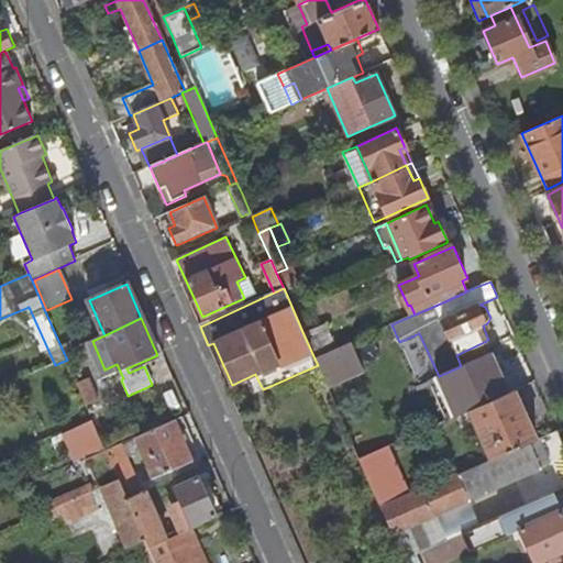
[(304,334),(315,359),(334,350),(323,326),(304,334)]
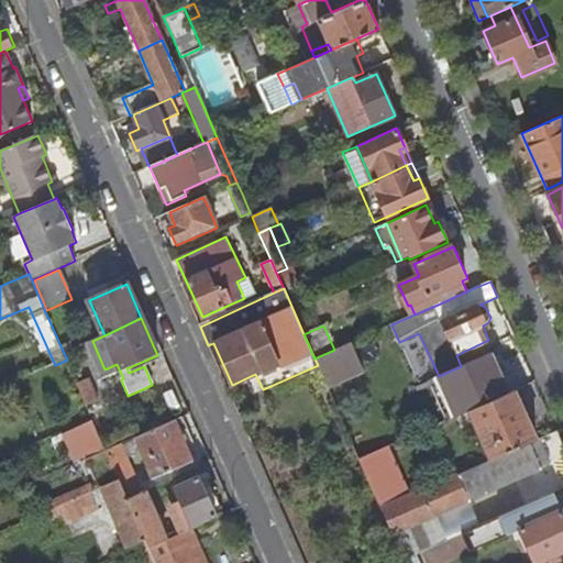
[(439,376),(430,379),(448,420),(470,410),(508,393),(492,353),(461,366),(439,376)]
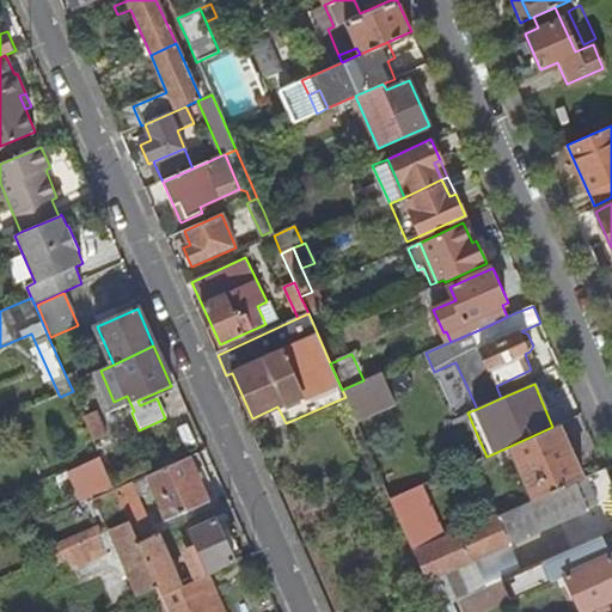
[(84,416),(95,441),(104,436),(95,411),(84,416)]
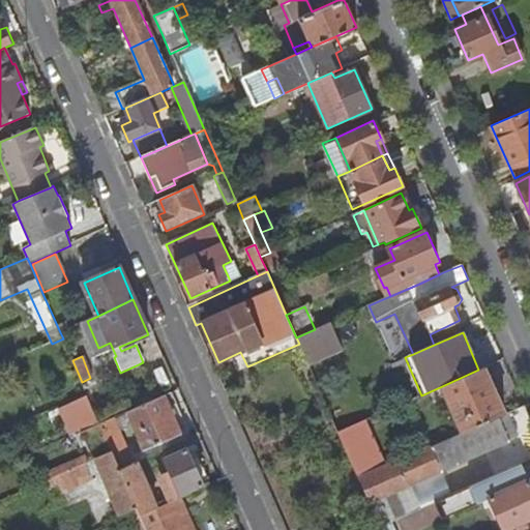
[(442,386),(463,433),(504,414),(483,367),(478,370),(442,386)]
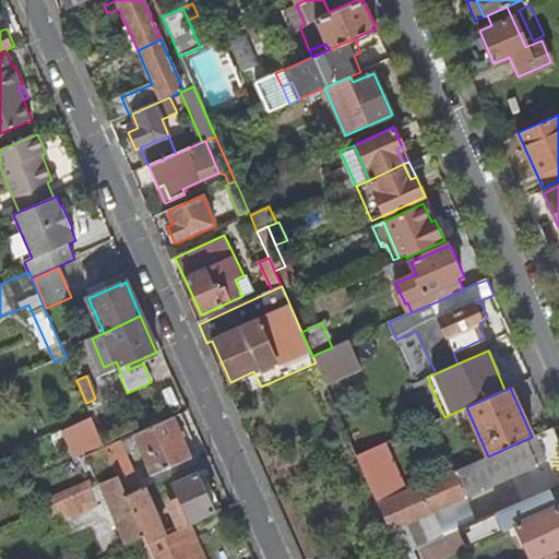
[(86,403),(91,413),(100,408),(95,399),(86,403)]
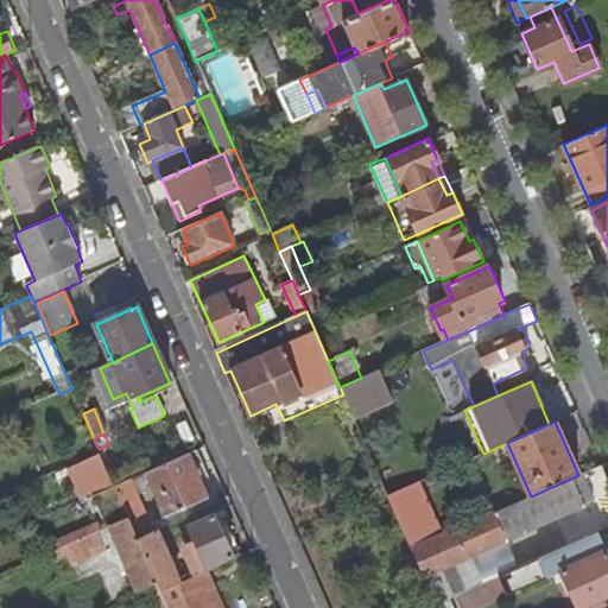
[(147,473),(168,518),(208,500),(195,468),(204,464),(198,450),(147,473)]
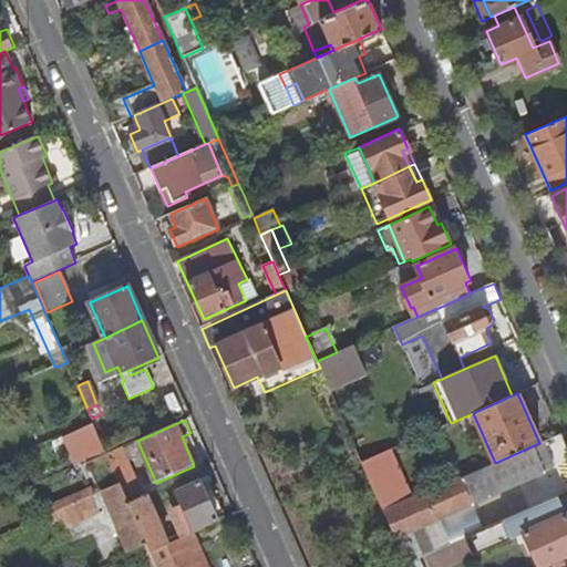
[(86,435),(96,459),(107,454),(94,423),(83,428),(86,435)]
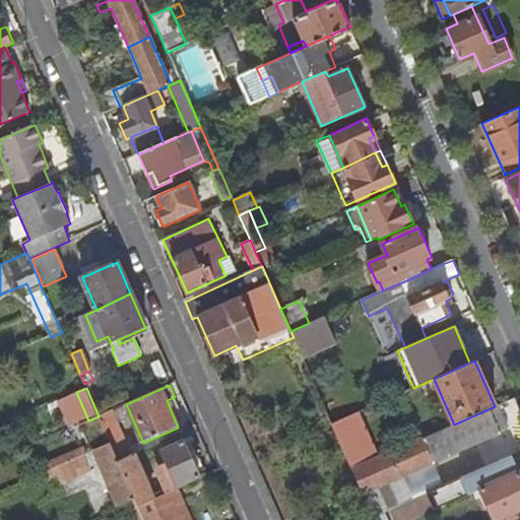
[(56,401),(59,408),(79,399),(76,392),(56,401)]
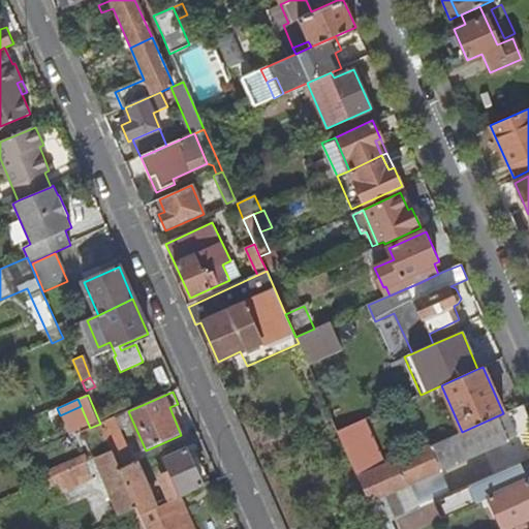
[(359,478),(379,526),(398,518),(405,514),(395,491),(516,437),(505,413),(503,413),(462,432),(386,466),(359,478)]
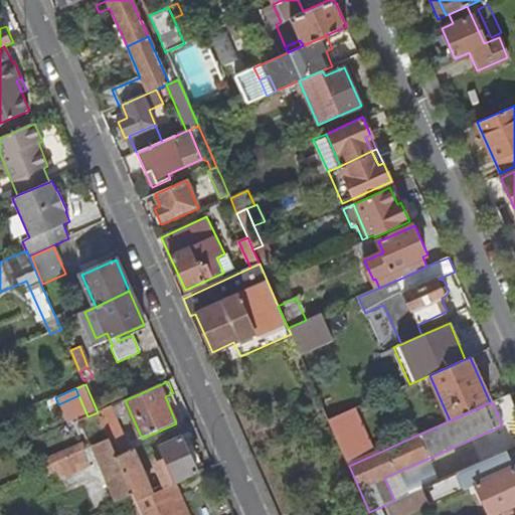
[(98,412),(110,439),(117,456),(130,451),(111,406),(98,412)]
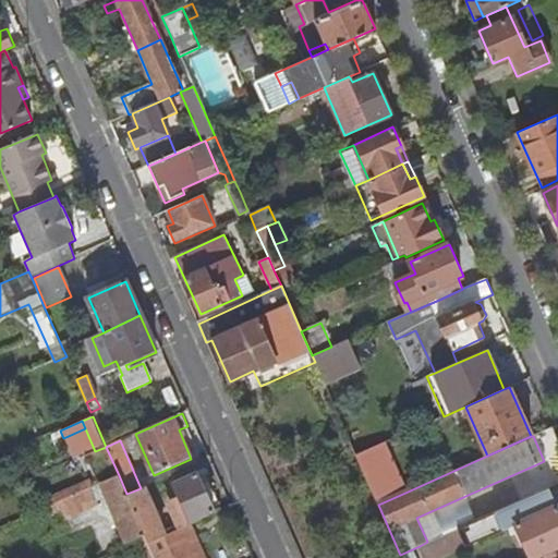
[(356,456),(364,474),(393,460),(386,443),(356,456)]
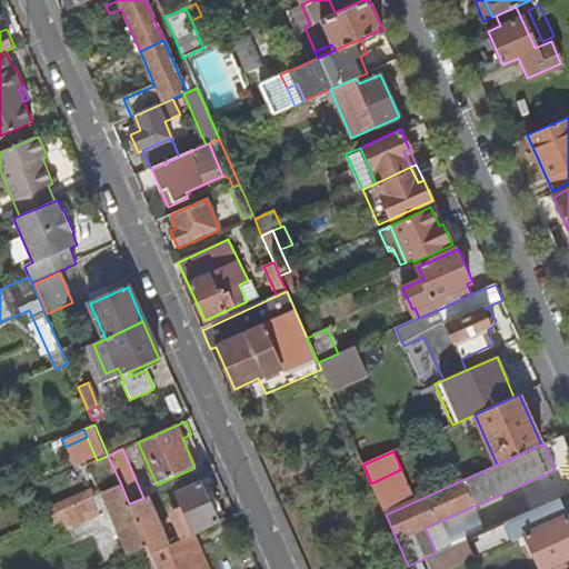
[(97,460),(110,490),(121,485),(108,456),(97,460)]
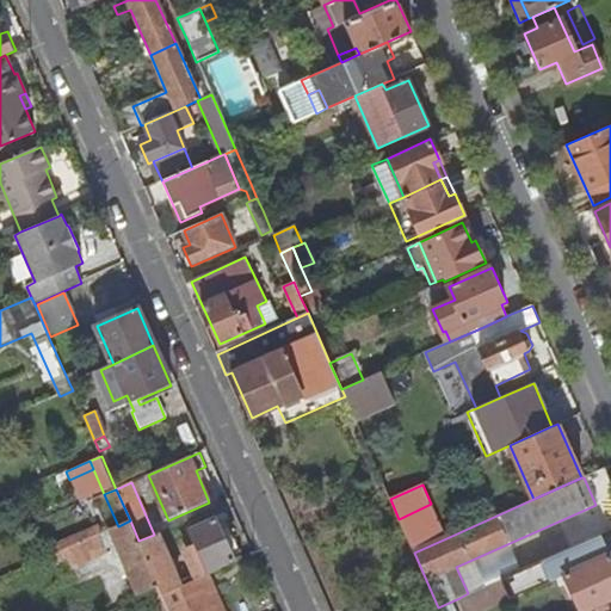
[(431,504),(399,519),(406,535),(438,520),(431,504)]
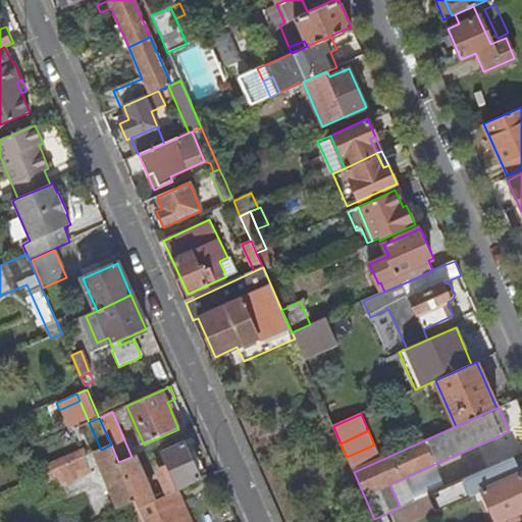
[(158,471),(168,496),(173,493),(208,477),(191,439),(163,452),(169,466),(158,471)]
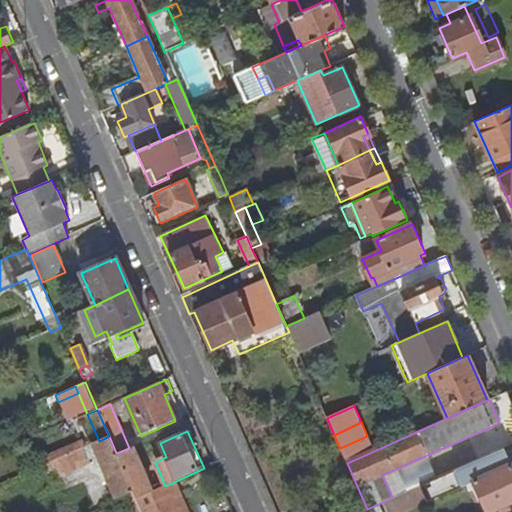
[(99,460),(104,471),(116,498),(123,495),(133,491),(116,453),(109,436),(99,441),(56,460),(63,475),(99,460)]
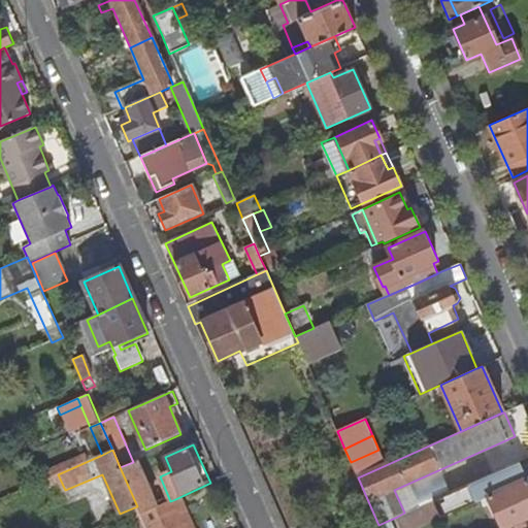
[(351,462),(358,477),(386,465),(378,450),(351,462)]
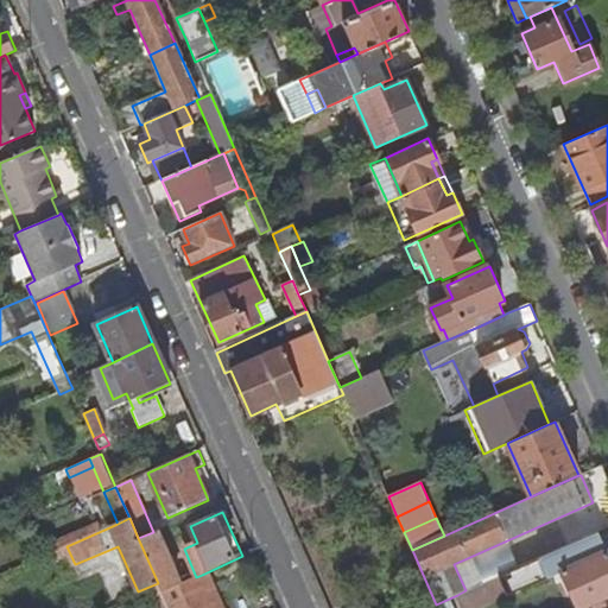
[(138,538),(158,583),(162,593),(181,584),(157,530),(153,532),(138,538)]
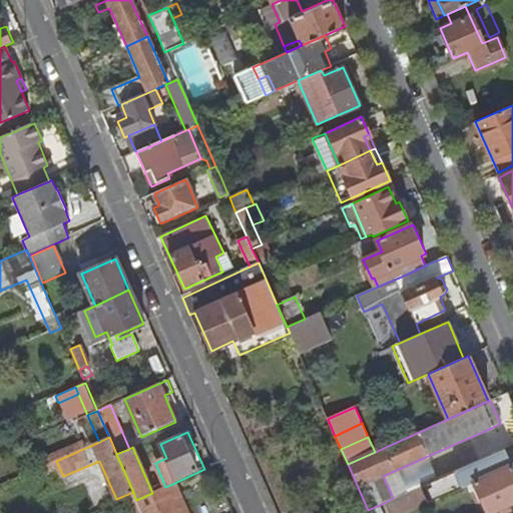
[(427,501),(428,503),(473,483),(487,512),(512,500),(512,467),(504,448),(420,486),(427,501)]
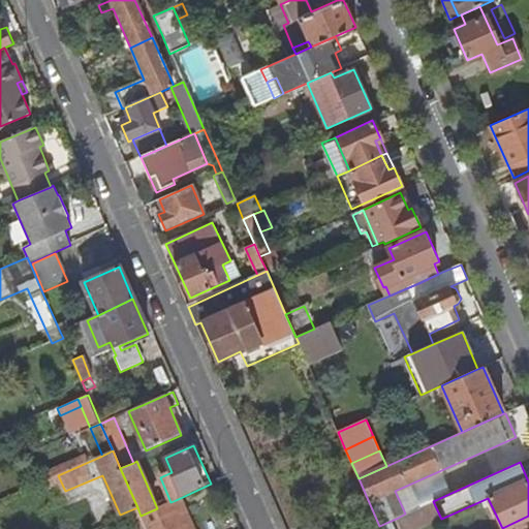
[(102,475),(65,491),(71,503),(107,487),(102,475)]
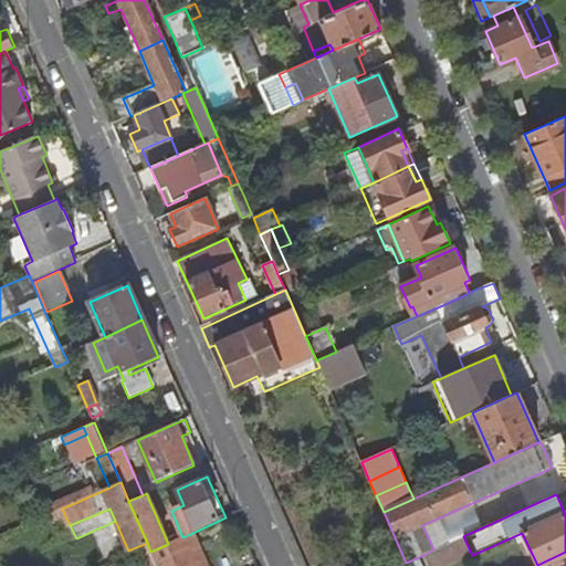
[(187,565),(199,561),(188,535),(182,537),(168,544),(150,552),(157,565),(187,565)]
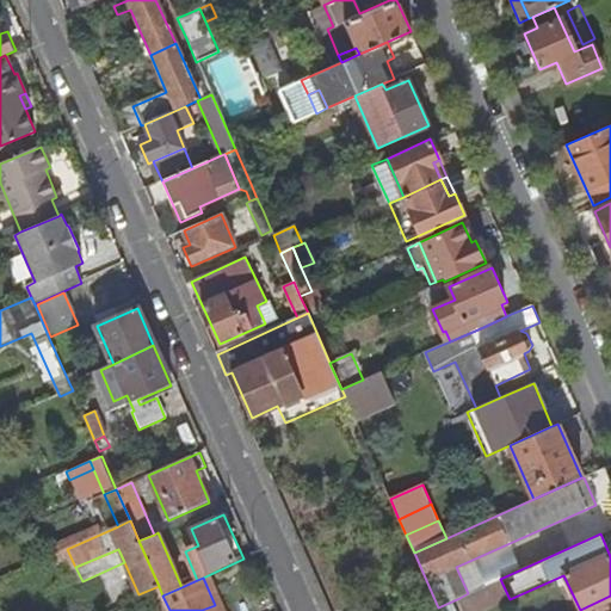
[(500,579),(479,588),(487,606),(508,597),(500,579)]
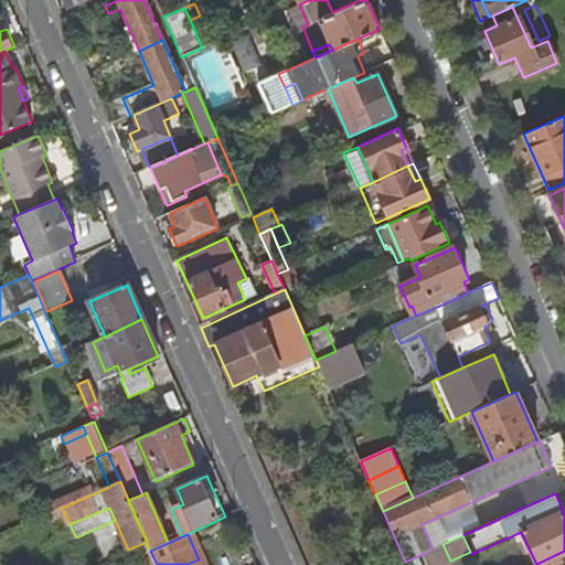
[(136,546),(144,564),(157,564),(150,551),(147,542),(136,546)]
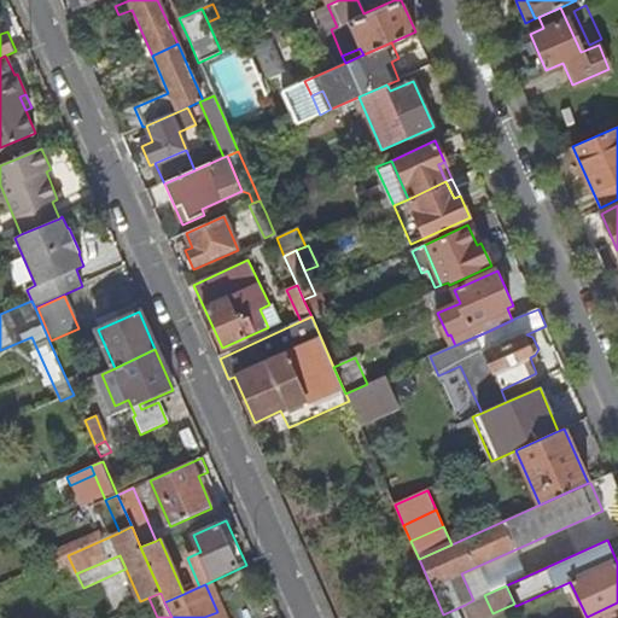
[(482,617),(493,613),(484,595),(473,600),(465,605),(471,617),(482,617)]
